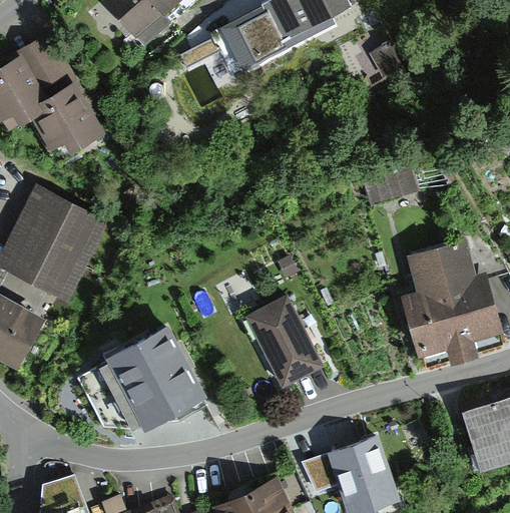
[(107,0),(141,41),(169,17),(154,0),(107,0)]
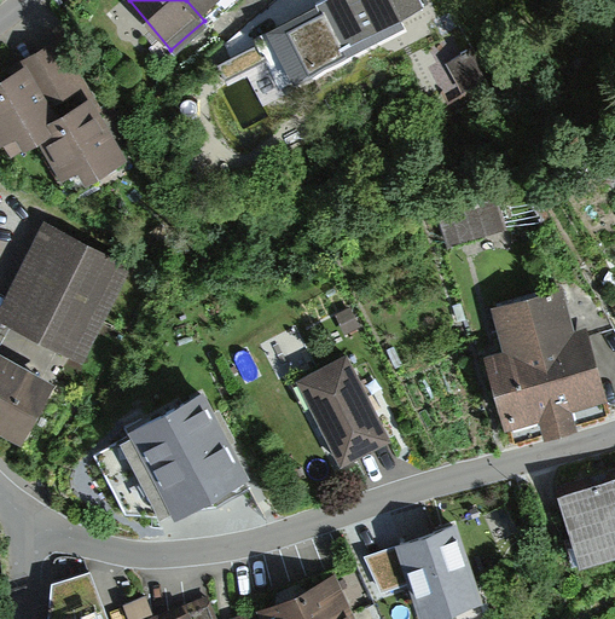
[(186,0),(204,21),(228,0),(186,0)]
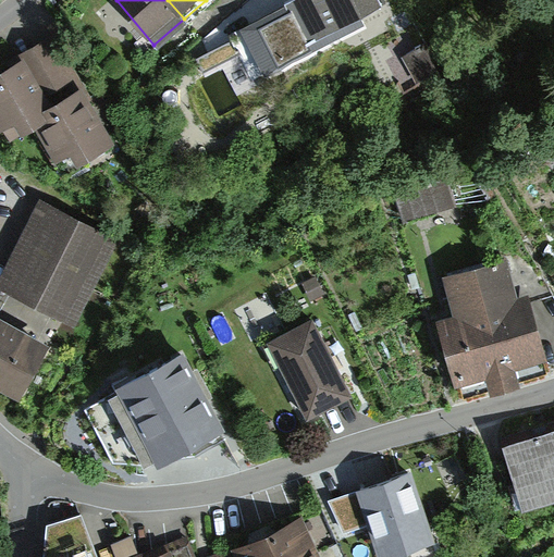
[(379,7),(376,0),(285,0),(284,1),(305,44),(379,7)]
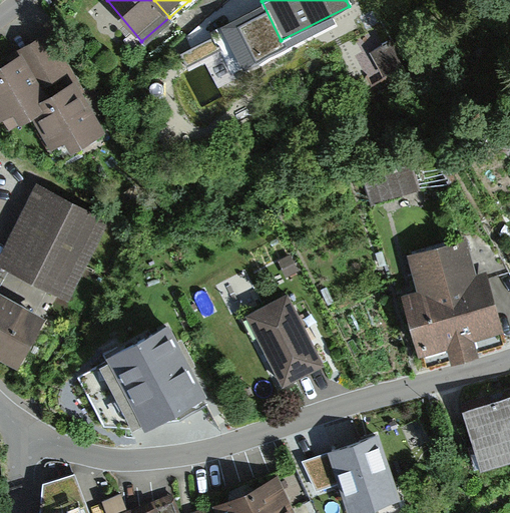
[(58,156),(79,145),(77,140),(101,127),(76,83),(45,27),(18,42),(21,47),(8,54),(0,58),(0,114),(5,123),(31,109),(58,156)]
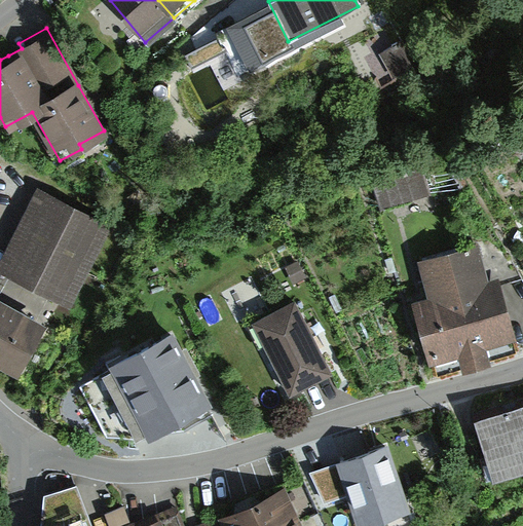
[(413,64),(398,36),(379,46),(396,74),(413,64)]
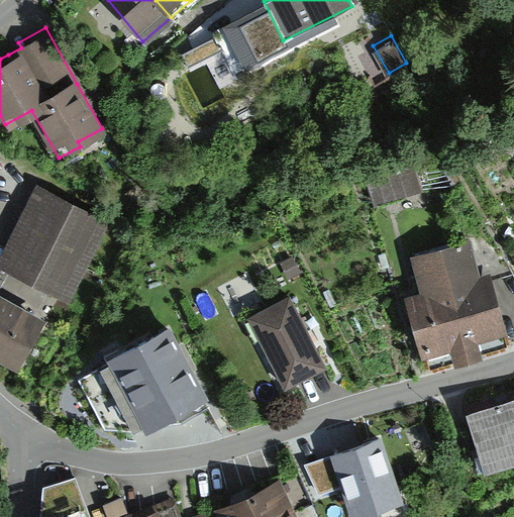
[(371,200),(418,185),(408,151),(360,167),(371,200)]
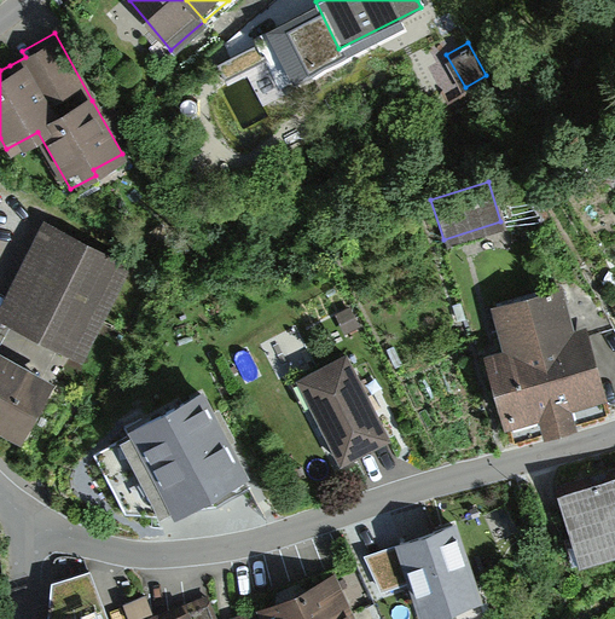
[(128,268),(41,224),(0,302),(0,324),(79,364),(128,268)]
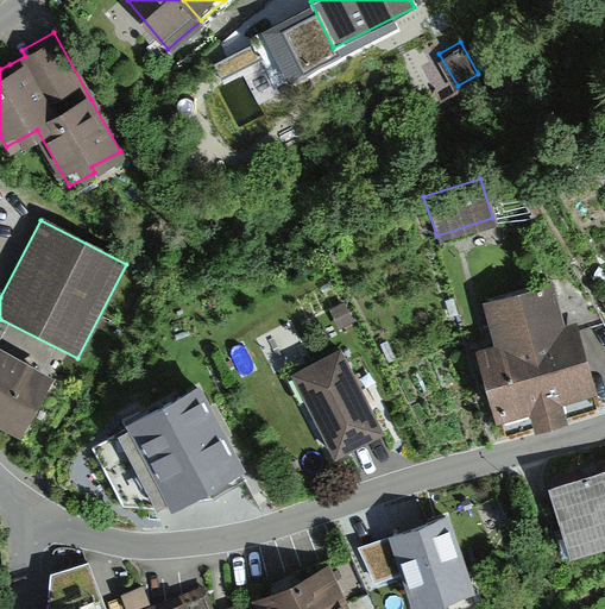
[(562,319),(552,277),(483,296),(495,338),(479,341),(496,407),(504,406),(508,419),(587,397),(584,384),(593,382),(574,315),(562,319)]
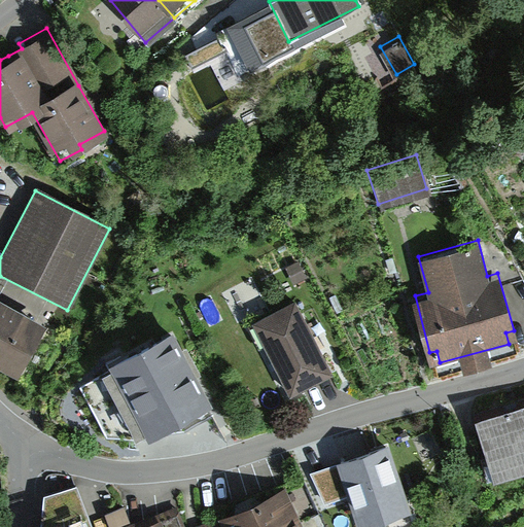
[(294,295),(249,318),(286,391),(330,369),(294,295)]
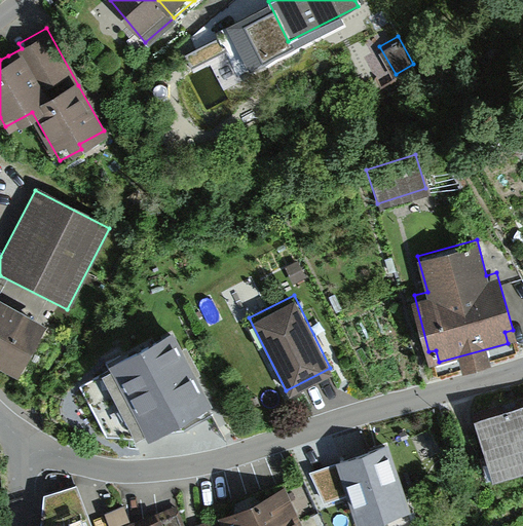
[(42,330),(0,305),(0,369),(14,377),(37,339),(42,330)]
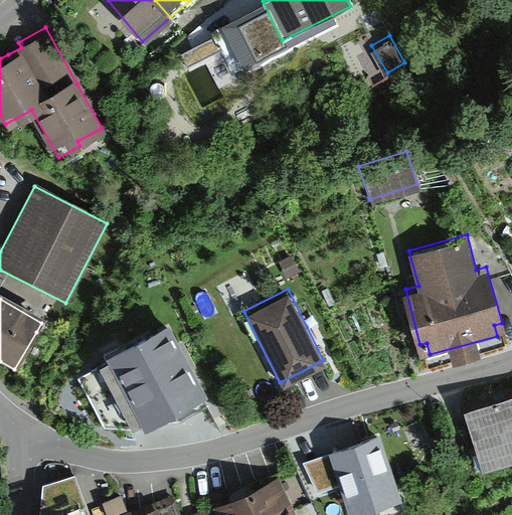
[(164,330),(105,360),(107,363),(76,379),(103,427),(128,430),(130,434),(139,428),(142,435),(202,404),(188,376),(164,330)]
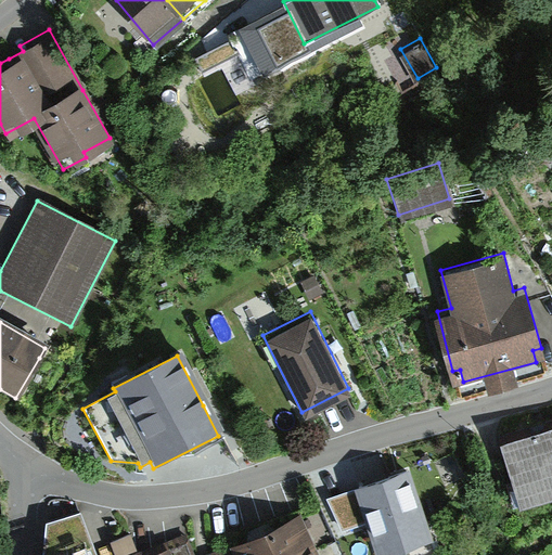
[(551,420),(531,426),(498,437),(516,497),(551,485),(551,420)]
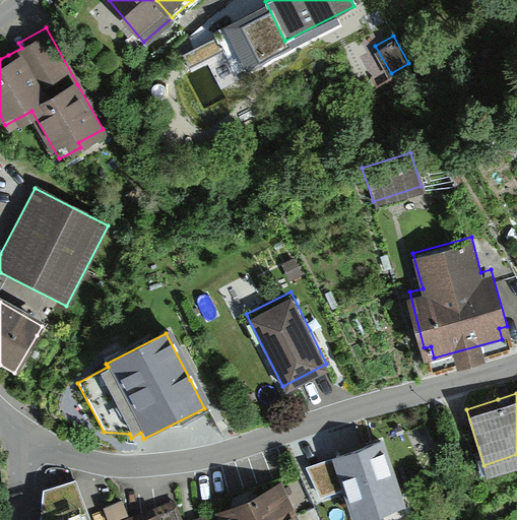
[(380,442),(330,459),(340,489),(350,519),(376,519),(403,511),(380,442)]
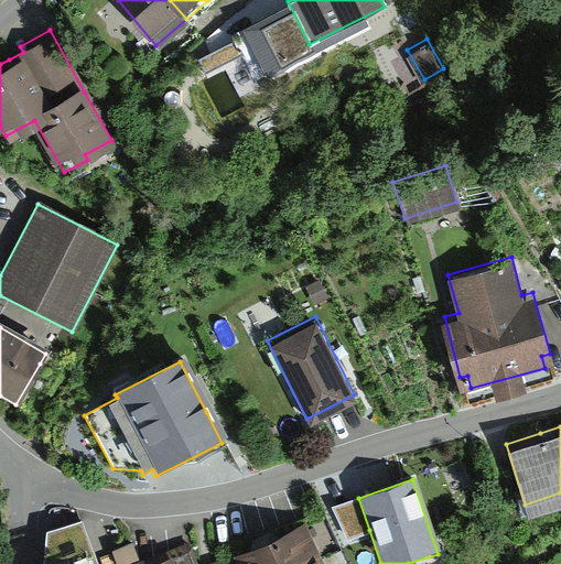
[(369,530),(358,498),(328,508),(345,538),(369,530)]
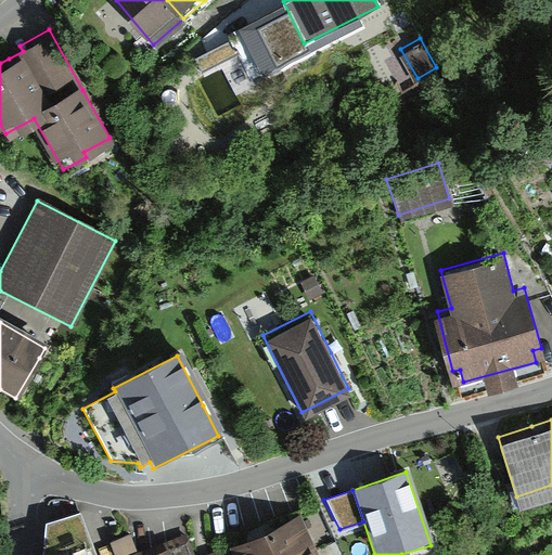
[(315,554),(297,514),(226,545),(229,554),(315,554)]
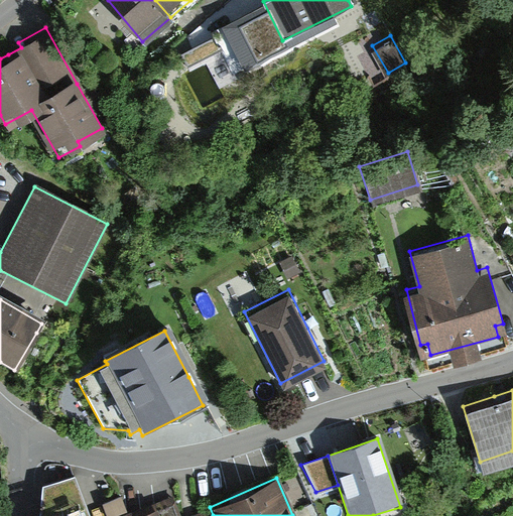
[(84,515),(72,480),(40,491),(38,515),(84,515)]
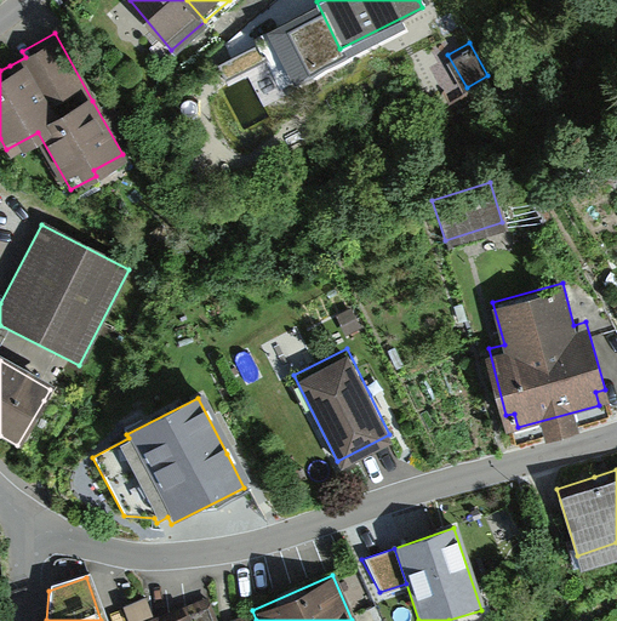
[(146,599),(124,607),(129,620),(146,620),(153,619),(146,599)]
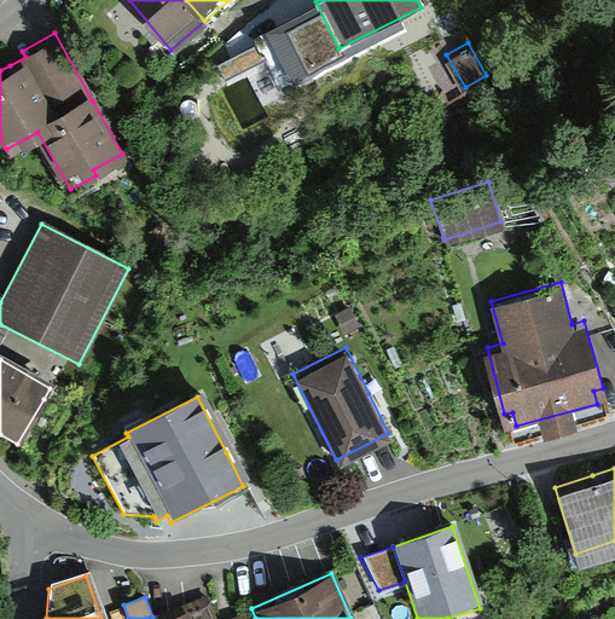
[(255,618),(251,608),(225,618),(213,618),(206,597),(151,618),(255,618)]
